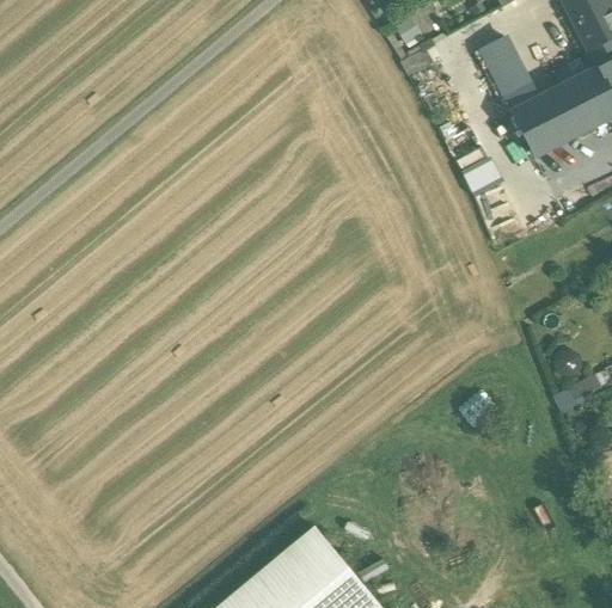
[(611,7),(607,0),(565,0),(589,48),(611,36),(611,7)]
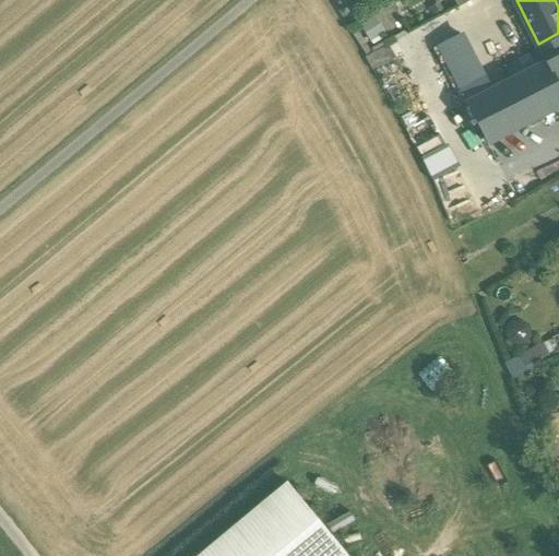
[(461,33),(439,44),(449,64),(472,54),(461,33)]
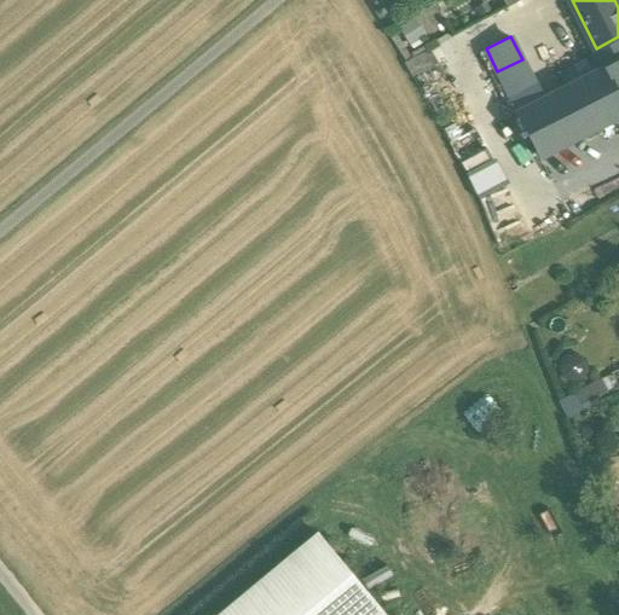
[(618,36),(596,48),(606,68),(606,67),(618,61),(618,36)]
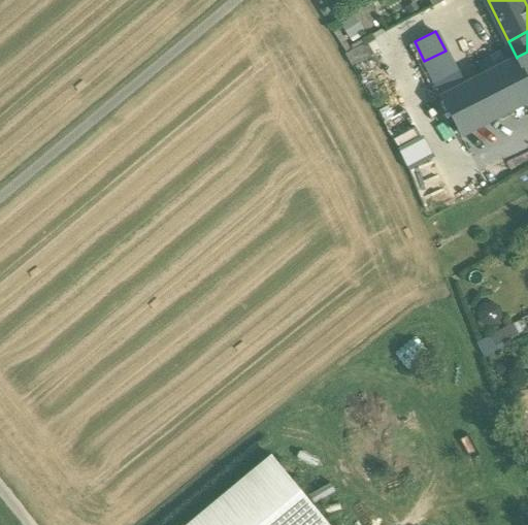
[(367,40),(345,53),(352,64),(373,53),(367,40)]
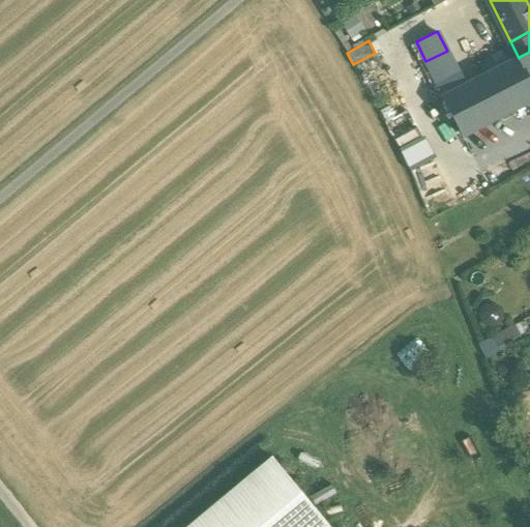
[(465,85),(447,51),(425,61),(443,96),(465,85)]
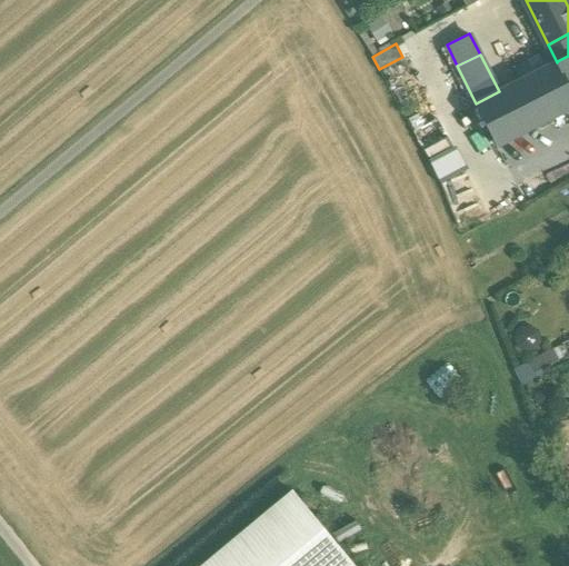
[(568,56),(557,61),(568,83),(568,56)]
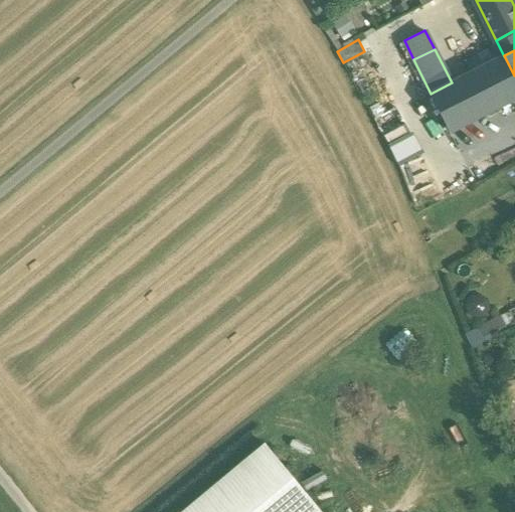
[(452,82),(431,94),(450,130),(514,96),(514,75),(504,55),(504,56),(452,82)]
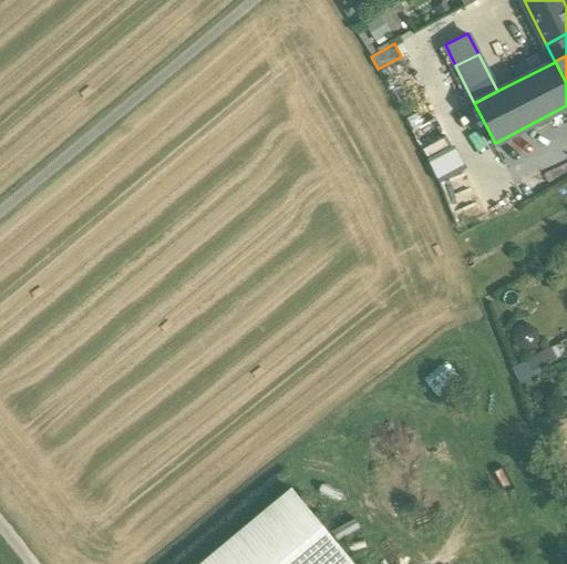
[(443,152),(428,160),(437,181),(454,173),(443,152)]
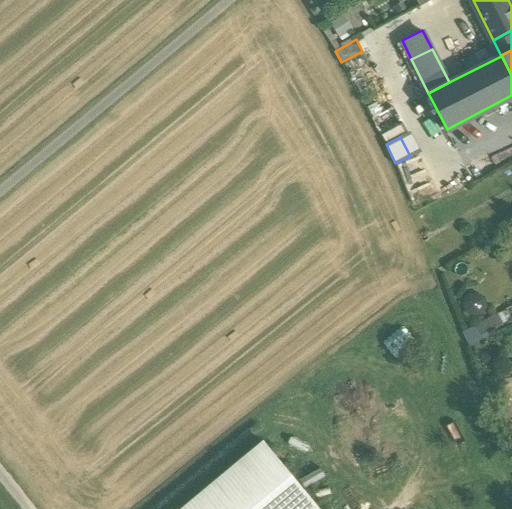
[(263,440),(178,508),(319,508),(320,508),(263,440)]
